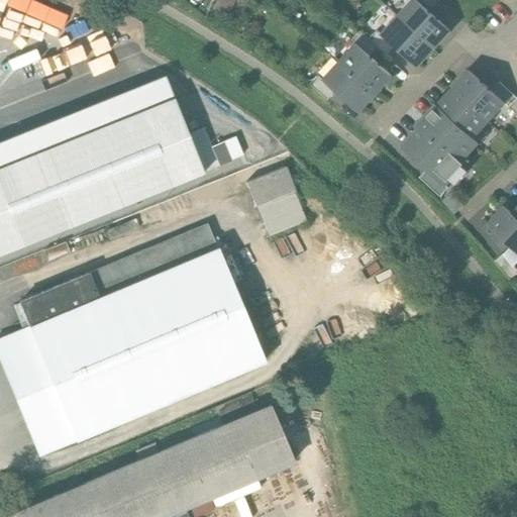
[(46,0),(45,3),(77,16),(83,0),(46,0)]
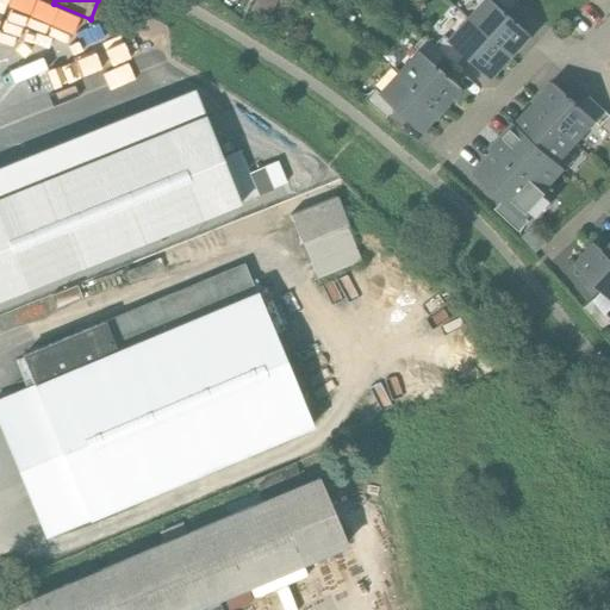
[(253,0),(248,10),(266,18),(274,0),(253,0)]
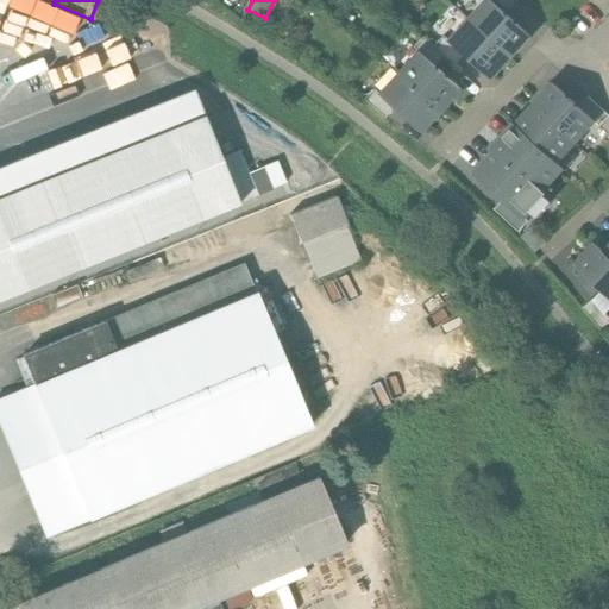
[(508,18),(488,0),(484,0),(468,20),(509,58),(529,37),(508,18)]
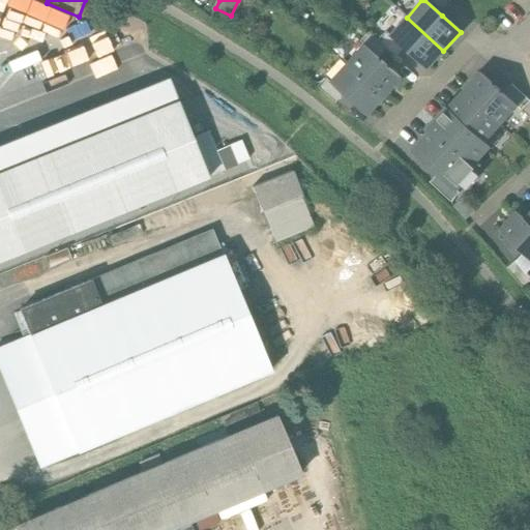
[(445,0),(424,0),(442,16),(451,5),(445,0)]
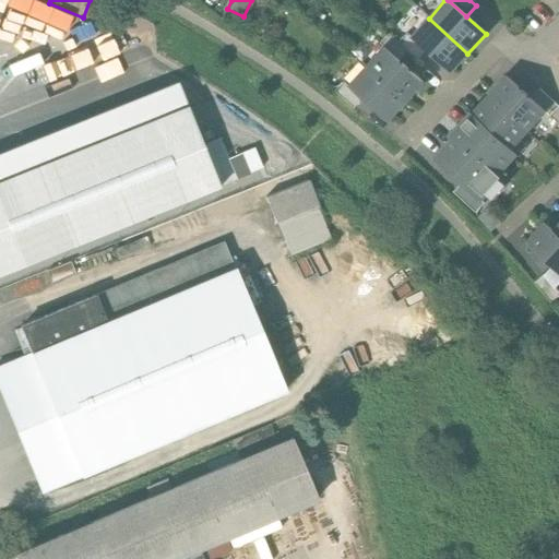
[(467,54),(429,19),(411,38),(430,55),(450,73),(467,54)]
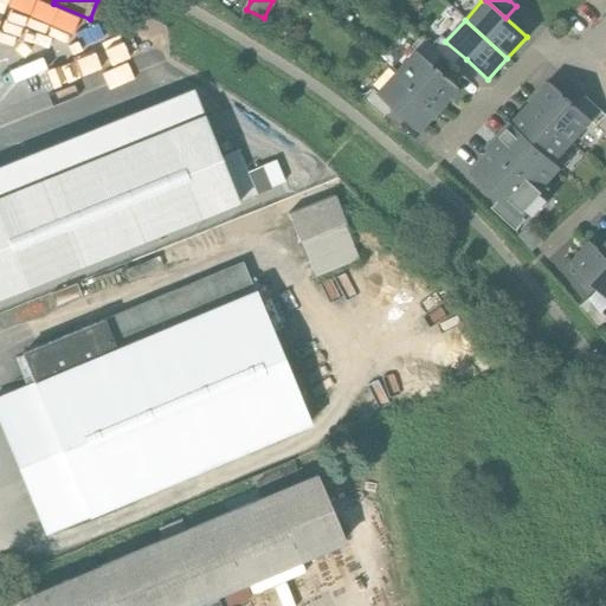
[(437,51),(421,37),(412,47),(417,52),(433,66),(443,56),(437,51)]
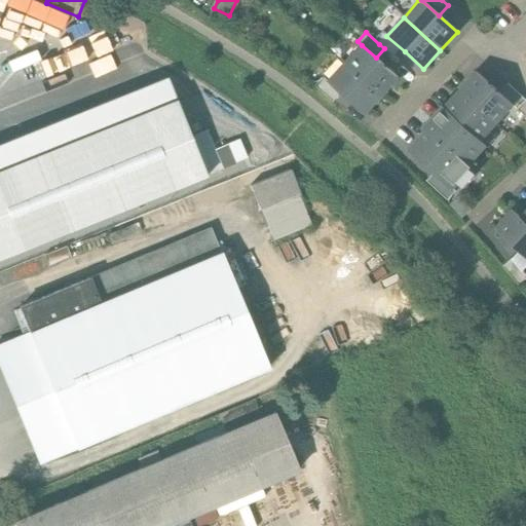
[(405,51),(386,36),(379,44),(384,48),(397,60),(405,51)]
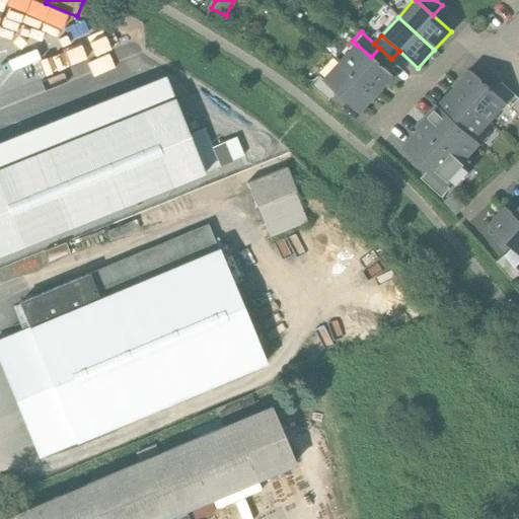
[(371,57),(357,45),(341,63),(377,95),(393,77),(371,57)]
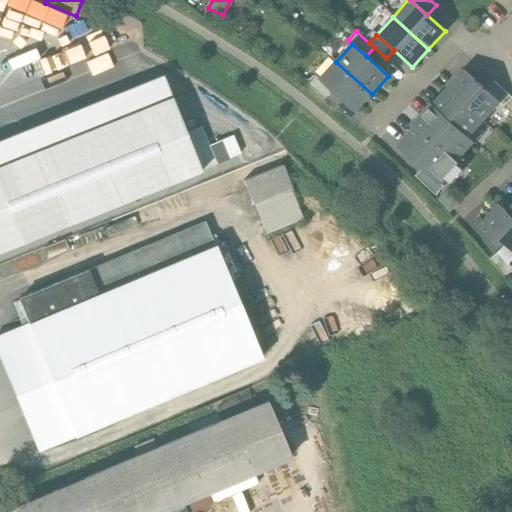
[(45,51),(53,73),(69,67),(62,46),(45,51)]
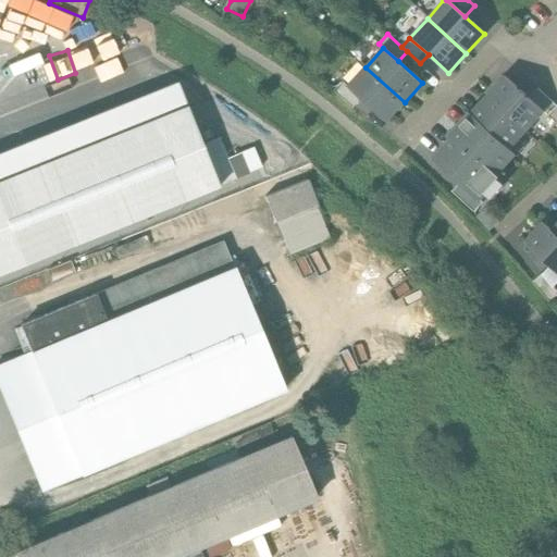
[(87,90),(119,81),(113,64),(82,74),(87,90)]
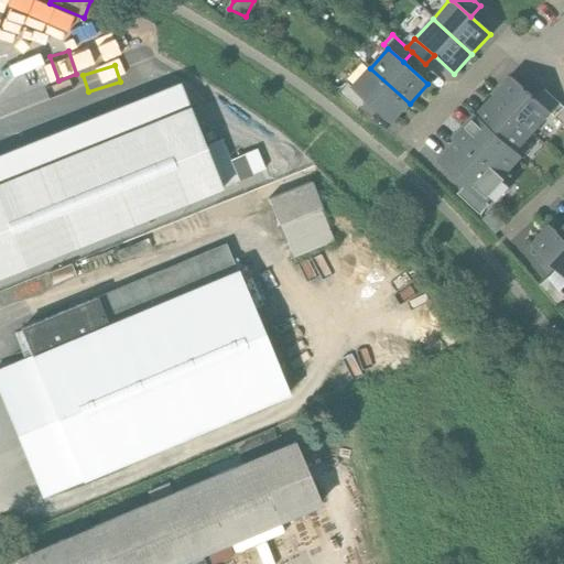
[(410,104),(370,68),(353,87),(367,100),(391,123),(410,104)]
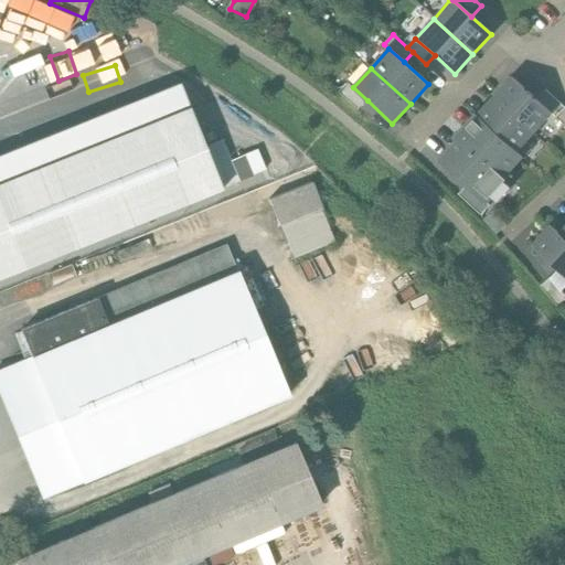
[(536,100),(512,77),(493,97),(533,134),(551,114),(536,100)]
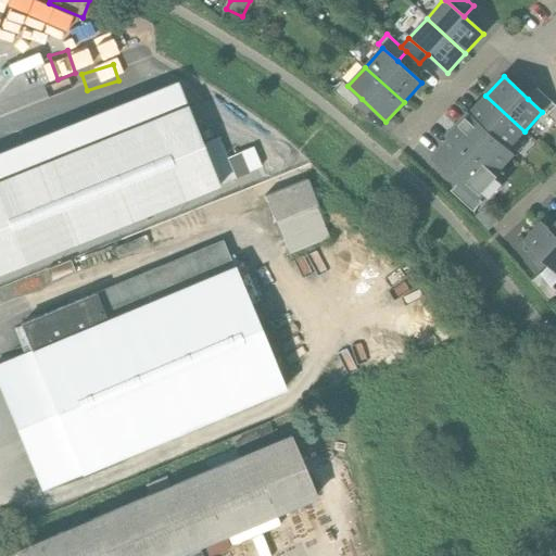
[(348,86),(342,81),(333,91),(353,109),(362,99),(348,86)]
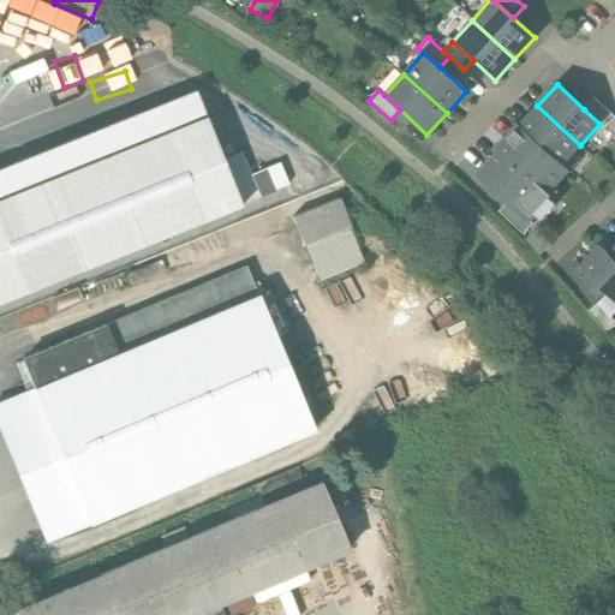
[(191,96),(0,171),(0,308),(238,214),(237,209),(218,163),(191,96)]
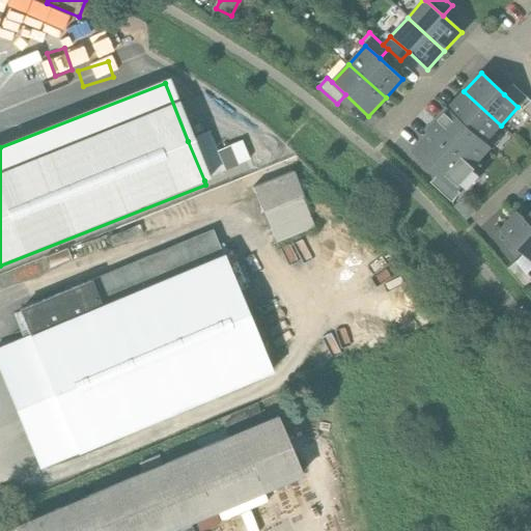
[(530,102),(512,85),(504,94),(518,107),(523,111),(530,102)]
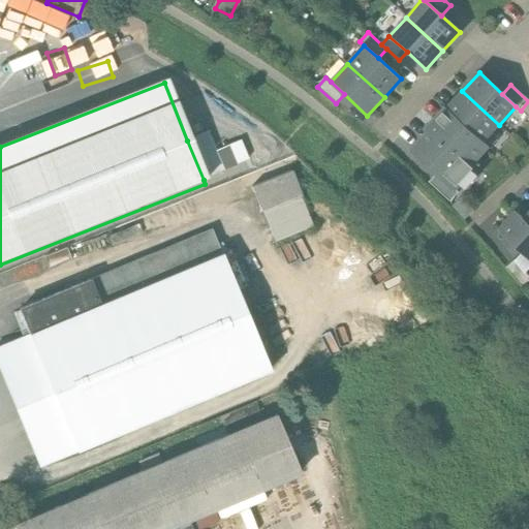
[(499,125),(462,91),(445,110),(483,143),(499,125)]
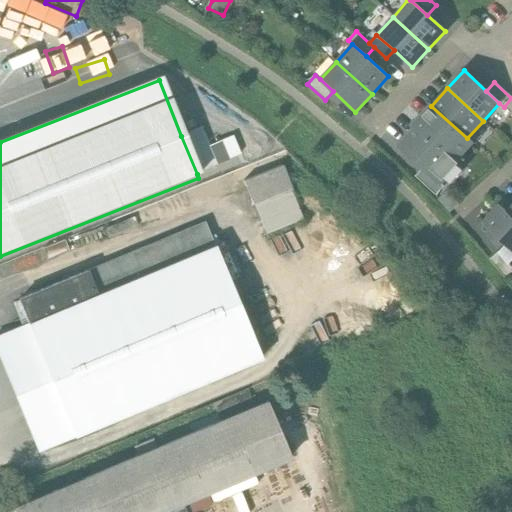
[(467,138),(431,106),(413,126),(416,128),(400,146),(439,183),(461,159),(458,156),(471,142),(467,138)]
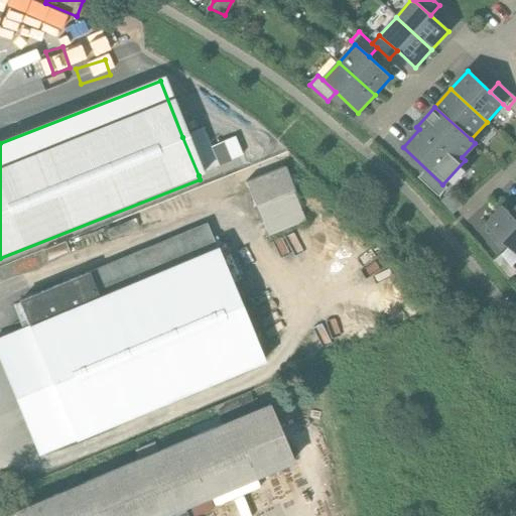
[(203,129),(182,137),(199,175),(242,155),(234,137),(210,147),(203,129)]
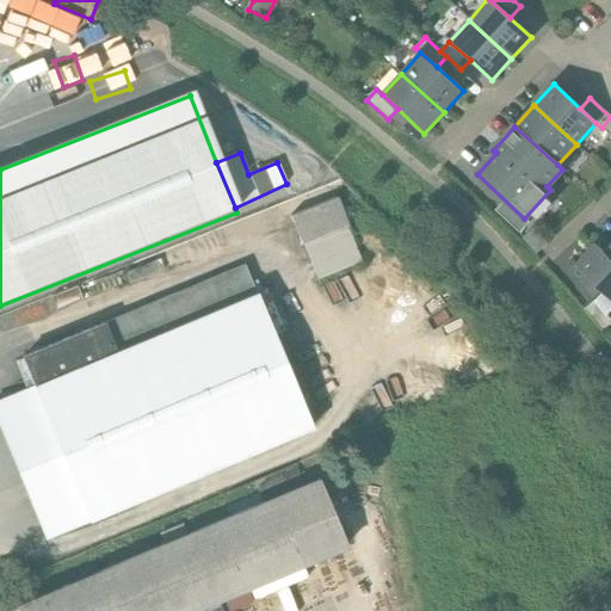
[(338,198),(291,216),(302,245),(349,226),(338,198)]
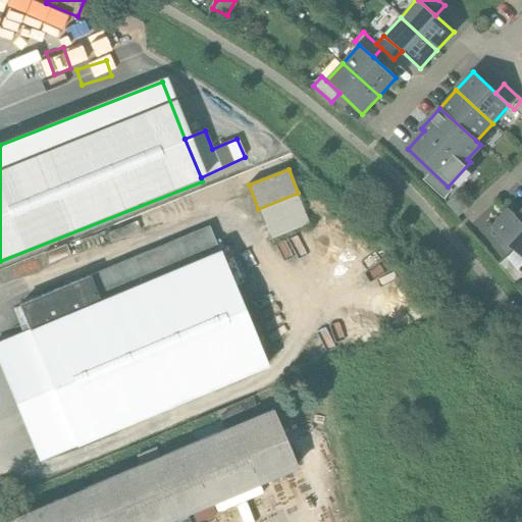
[(298,193),(258,209),(270,240),(309,223),(298,193)]
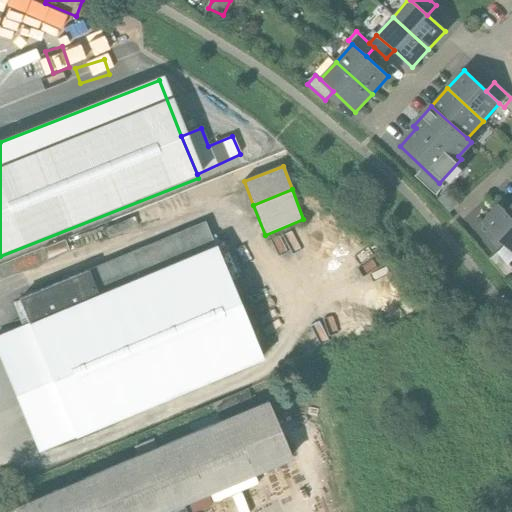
[(511,217),(506,212),(507,212),(499,205),(494,210),(497,213),(487,224),(483,222),(482,223),(511,250),(511,217)]
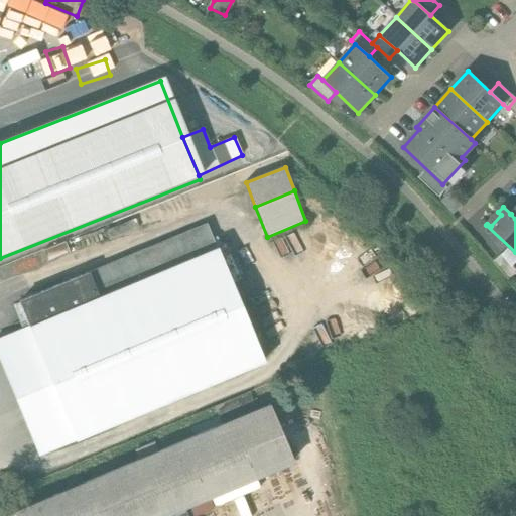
[(136,220),(107,231),(110,239),(139,227),(136,220)]
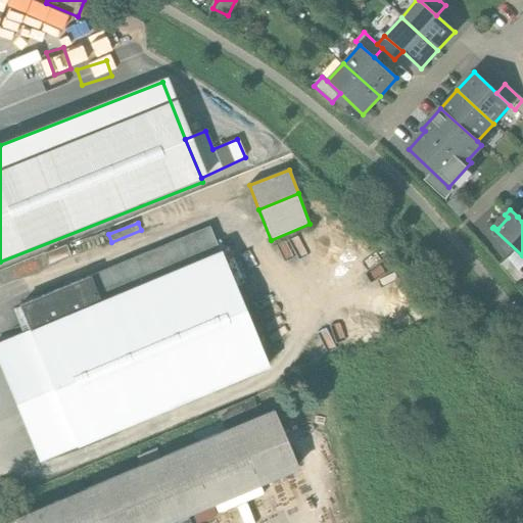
[(18,306),(29,330),(221,251),(208,227),(18,306)]
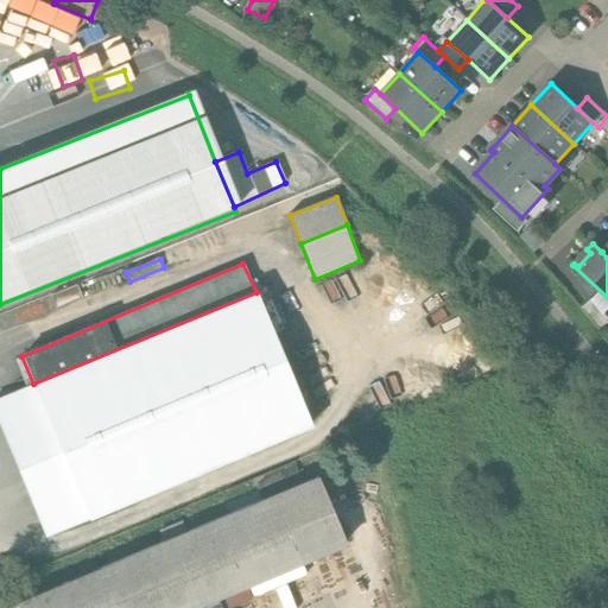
[(257,292),(33,384),(35,388),(58,445),(88,518),(311,425),(257,292)]
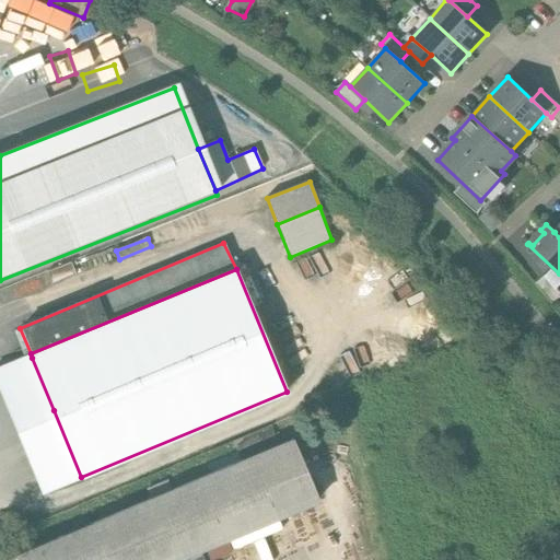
[(559,296),(559,292),(546,276),(536,283),(552,304),(559,296)]
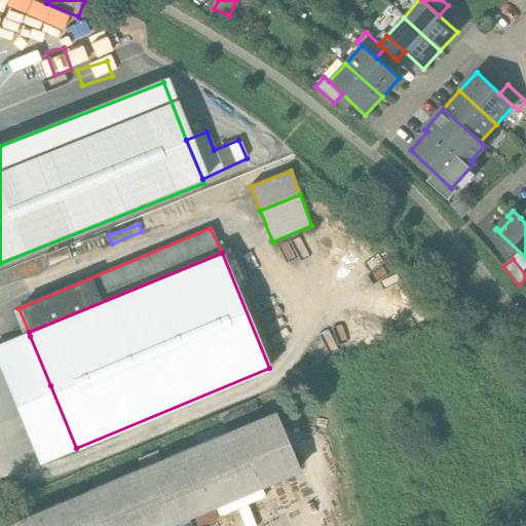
[(0,364),(40,462),(76,448),(50,385),(30,336),(0,347),(0,364)]
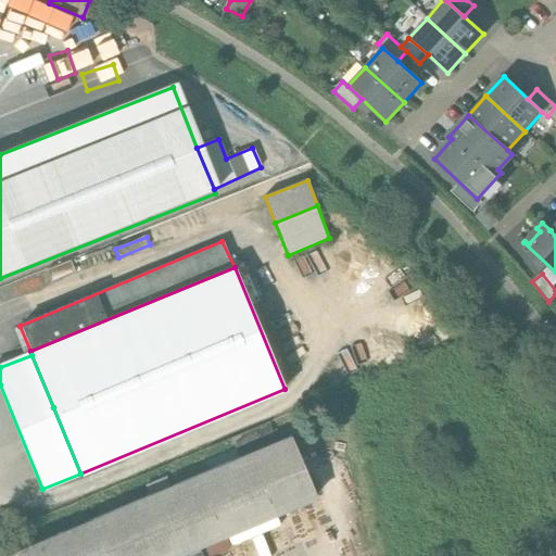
[(269,424),(232,439),(237,447),(273,432),(269,424)]
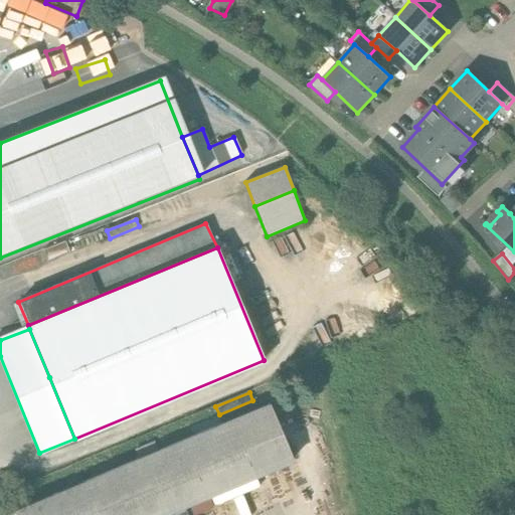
[(139,458),(81,482),(78,474),(59,482),(62,489),(0,514),(193,514),(212,507),(207,496),(293,460),(270,404),(231,420),(231,419),(220,423),(217,415),(192,426),(195,435),(159,450),(156,442),(136,450),(139,458)]
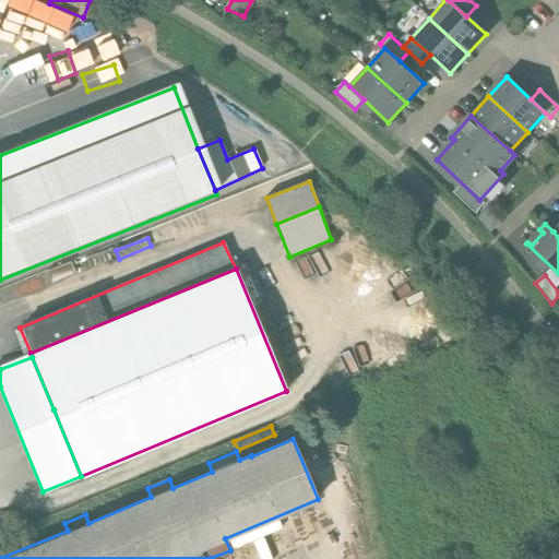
[(239,547),(230,550),(234,558),(238,558),(242,557),(239,547)]
